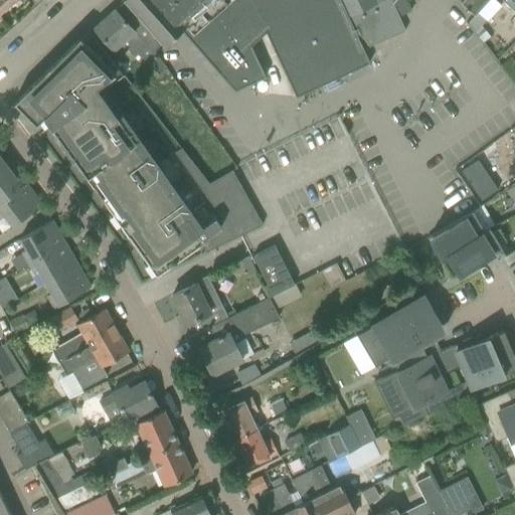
[(9,0),(0,0),(0,9),(10,0),(9,0)]
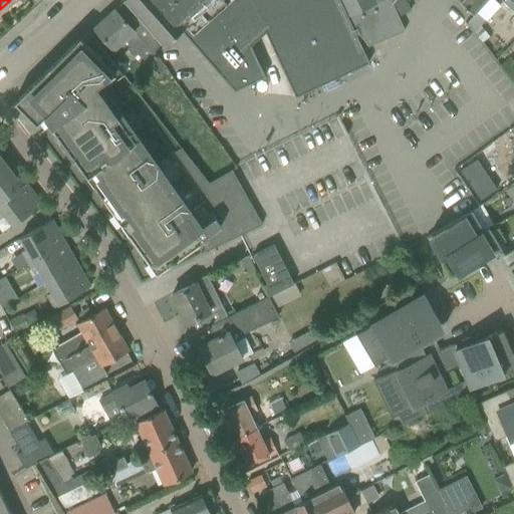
[(122,0),(139,17),(139,16),(162,42),(163,40),(166,43),(173,37),(181,29),(155,0),(122,0)]
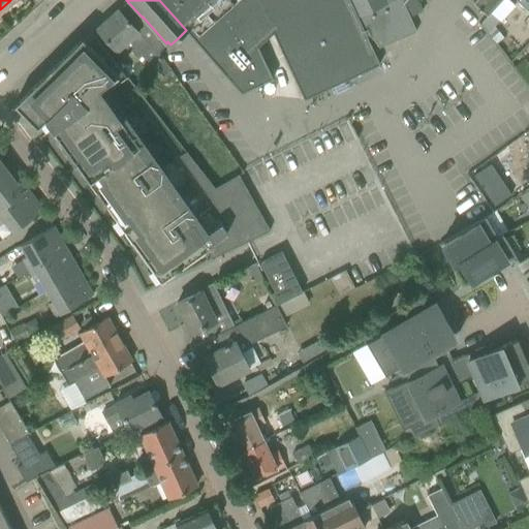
[(159,0),(186,30),(242,93),(271,79),(234,0),(258,0),(286,58),(298,83),(303,95),(379,60),(361,19),(351,0),(159,0)]
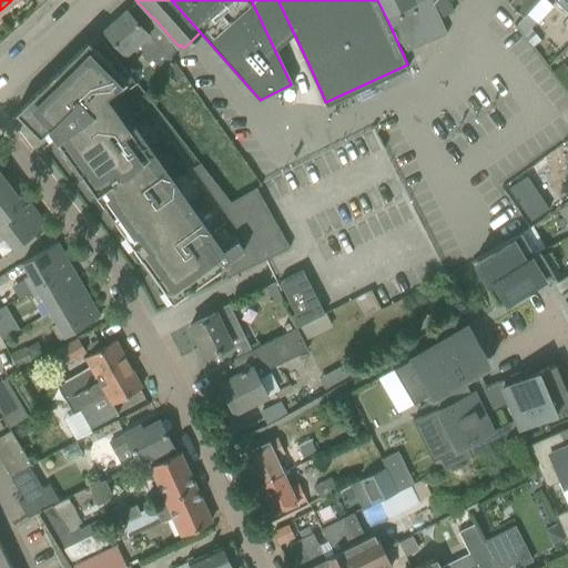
[(377,0),(387,20),(392,28),(409,50),(427,42),(408,0),(377,0)]
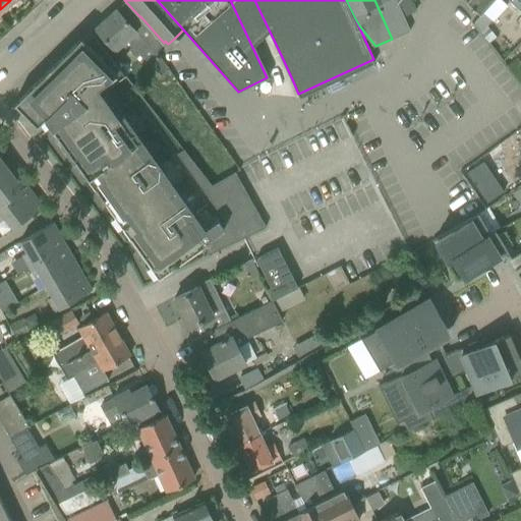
[(374,0),(392,39),(409,32),(403,16),(396,0),(374,0)]
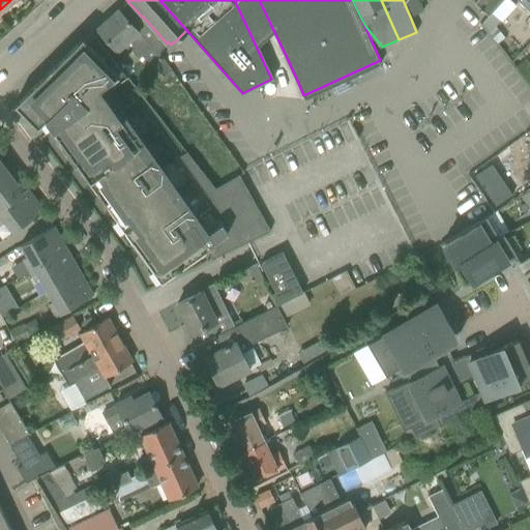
[(418,0),(403,0),(410,17),(423,10),(419,2),(418,0)]
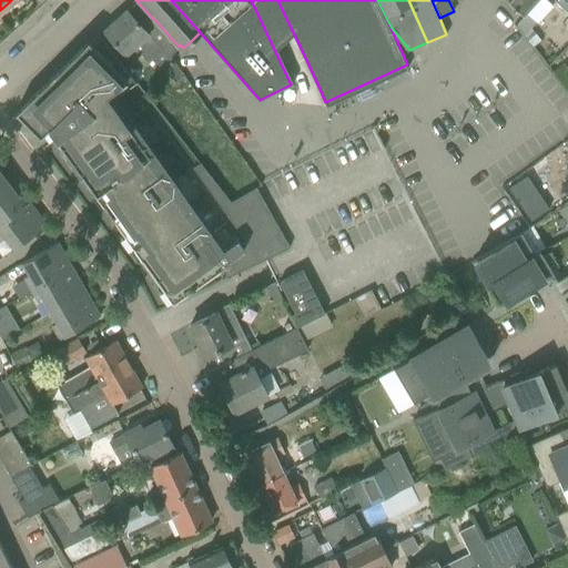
[(510,0),(507,3),(524,18),(527,14),(539,0),(510,0)]
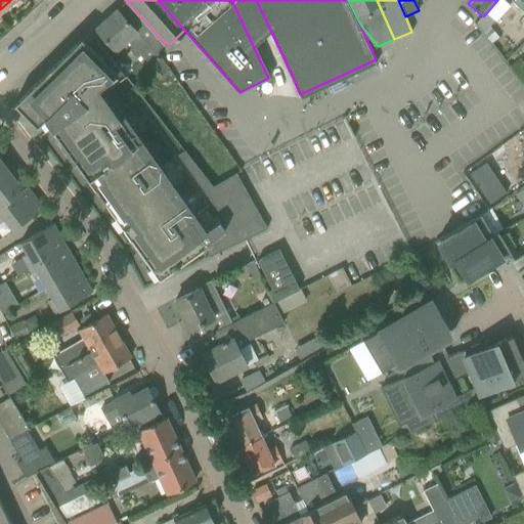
[(523,0),(511,0),(511,1),(523,12),(523,0)]
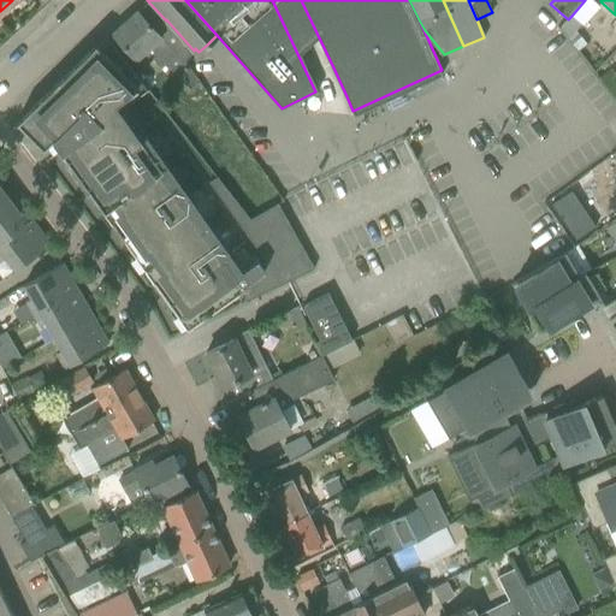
[(136,11),(111,34),(128,52),(143,69),(153,59),(163,69),(166,65),(177,77),(189,89),(199,81),(196,78),(188,67),(185,64),(196,53),(166,19),(166,21),(154,31),(136,11)]
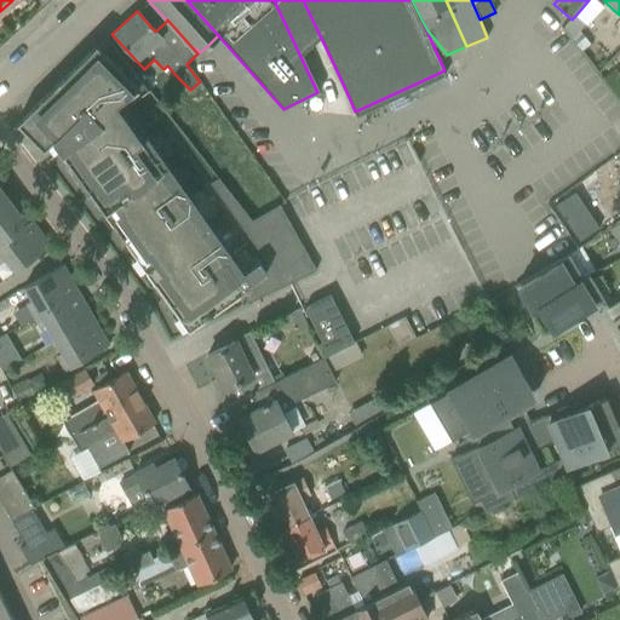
[(572,19),(564,27),(573,39),(585,26),(575,16),(572,19)]
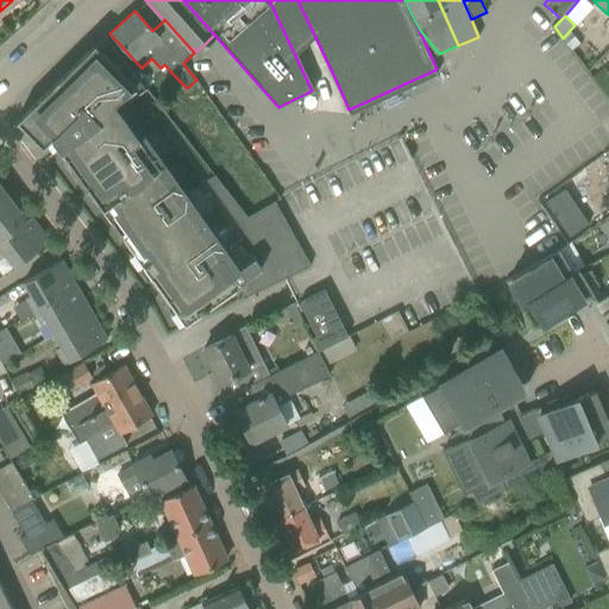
[(110,220),(135,255),(139,251),(146,262),(142,265),(144,268),(149,265),(156,276),(151,278),(175,313),(180,309),(187,320),(183,324),(184,326),(237,289),(243,299),(272,284),(259,267),(240,281),(118,110),(138,95),(143,92),(146,89),(106,37),(66,73),(64,73),(30,107),(23,114),(16,120),(18,123),(42,146),(51,138),(51,137),(60,149),(60,150),(102,209),(107,207),(114,218),(110,220)]
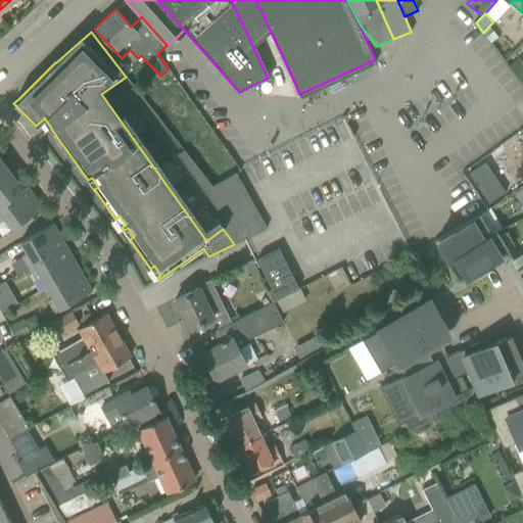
[(522,65),(518,59),(509,66),(522,85),(522,84),(522,65)]
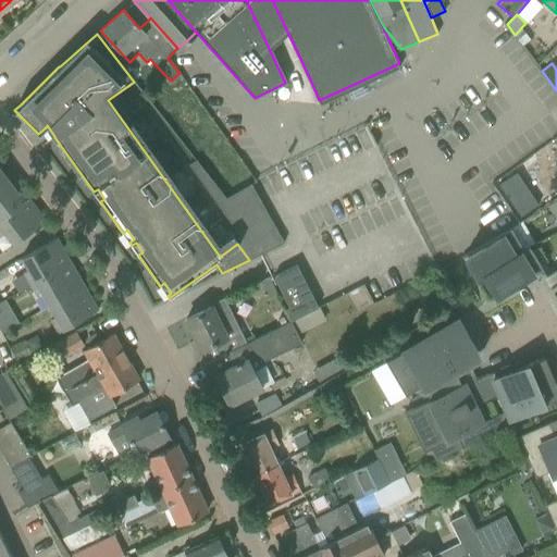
[(284,244),(251,184),(225,198),(196,160),(188,164),(255,257),(284,244)]
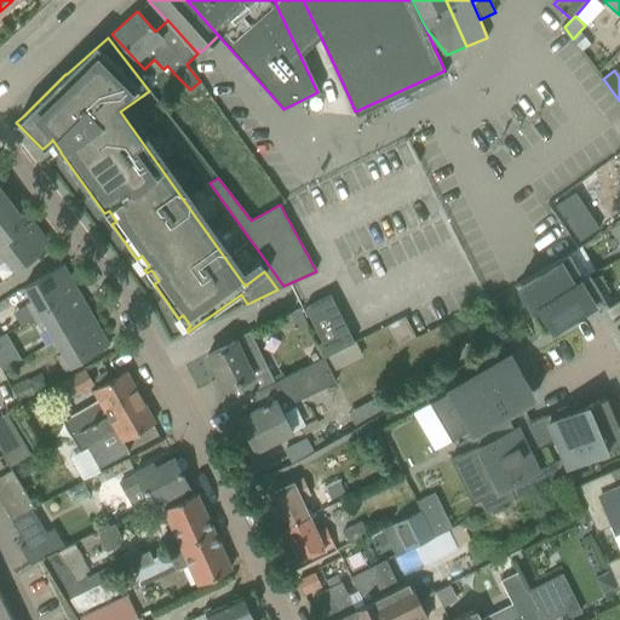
[(0,245),(28,224),(0,188),(0,245)]
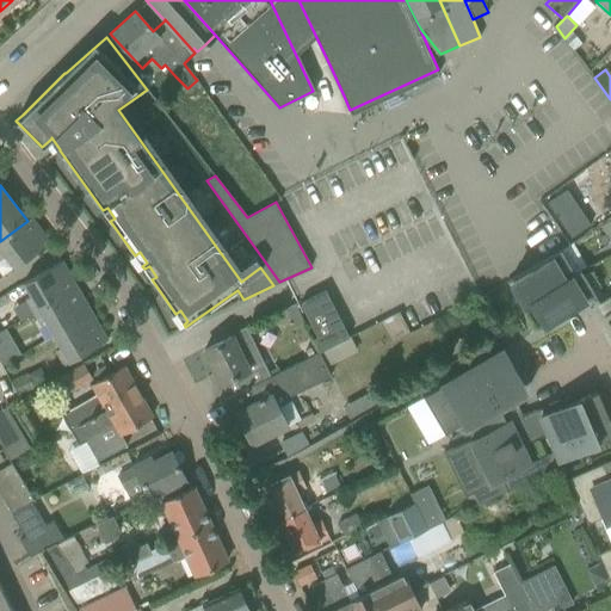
[(28,221),(0,241),(0,259),(0,260),(5,257),(14,269),(50,242),(32,218),(28,221)]
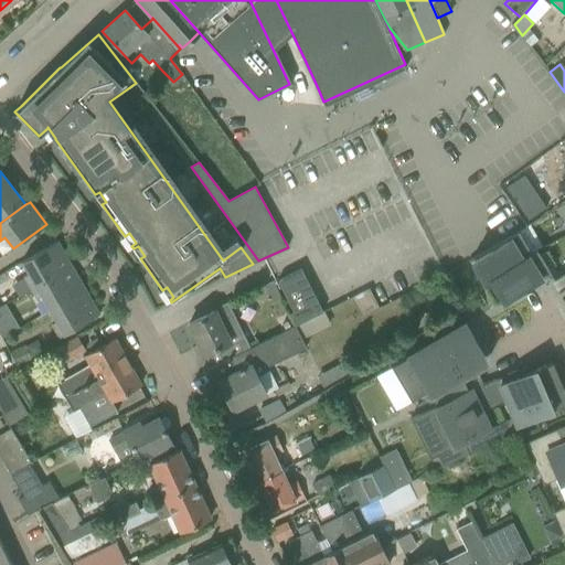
[(564,202),(555,210),(564,225),(564,202)]
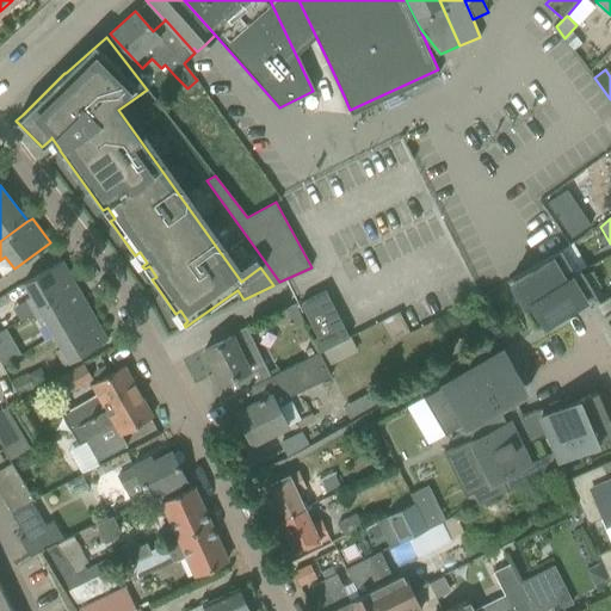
[(525,304),(531,301),(574,275),(560,251),(559,251),(547,258),(541,261),(511,279),(525,304)]
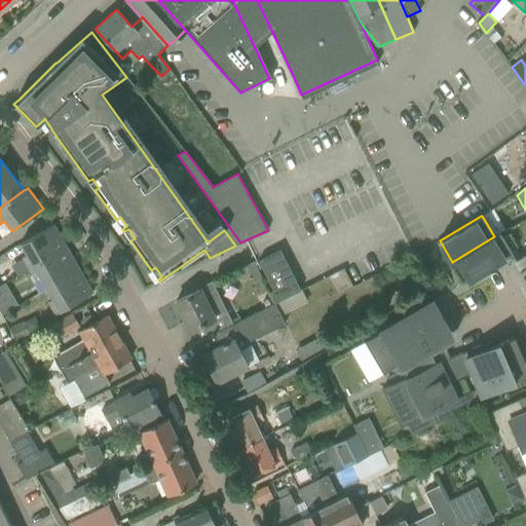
[(53,225),(21,243),(27,255),(22,258),(29,269),(67,248),(53,225)]
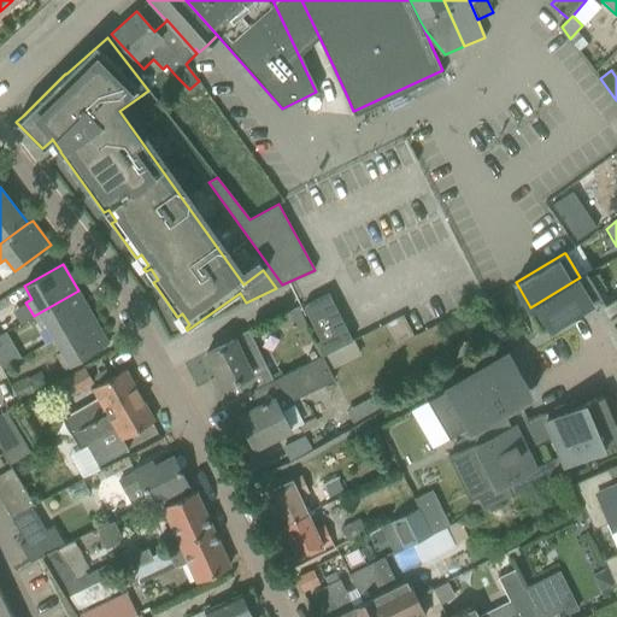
[(580,277),(536,304),(551,329),(576,315),(600,300),(586,274),(580,277)]
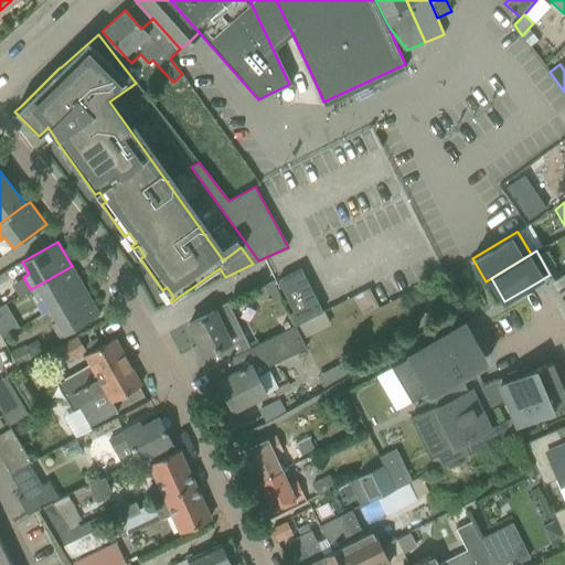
[(72,266),(31,289),(39,302),(43,299),(50,311),(85,290),(72,266)]
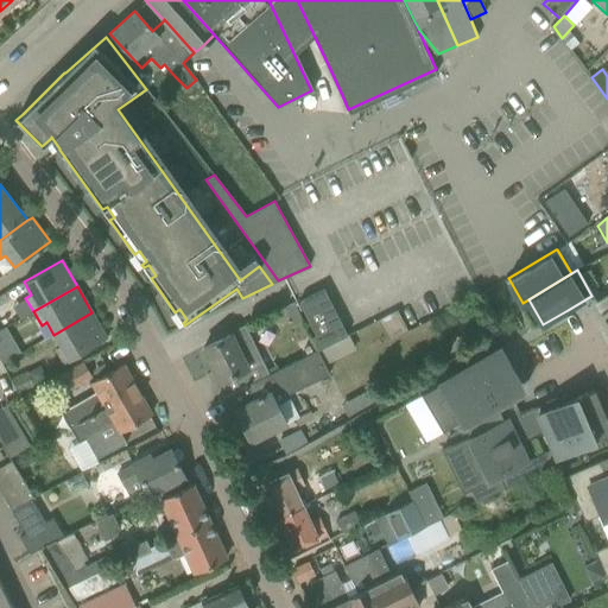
[(323,289),(298,302),(317,339),(311,341),(317,352),(318,352),(347,339),(348,337),(346,335),(323,289)]
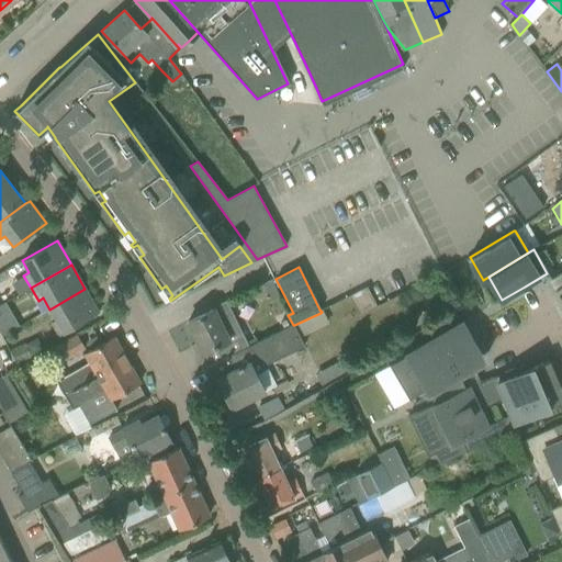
[(271,281),(263,284),(270,300),(279,296),(271,281)]
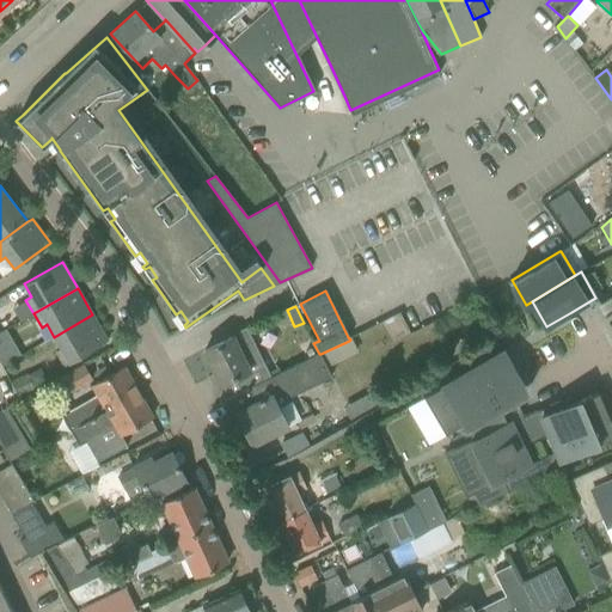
[(92,314),(54,337),(61,349),(56,353),(63,366),(108,341),(92,314)]
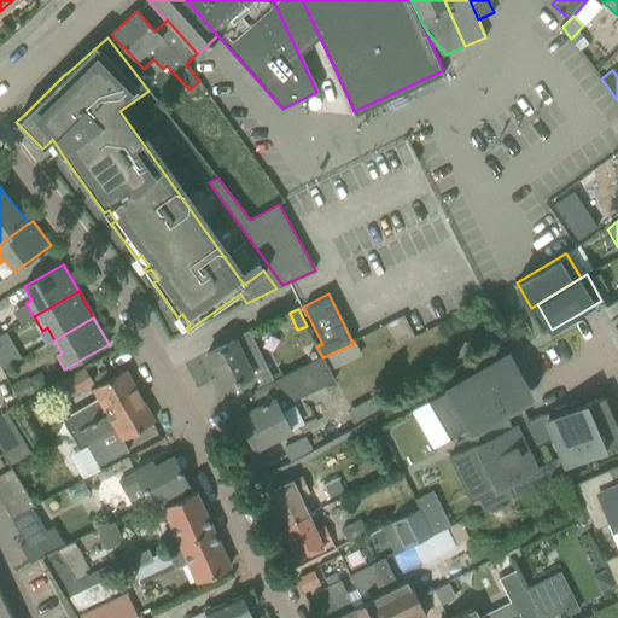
[(248,334),(207,355),(223,388),(216,391),(223,407),(272,383),(248,334)]
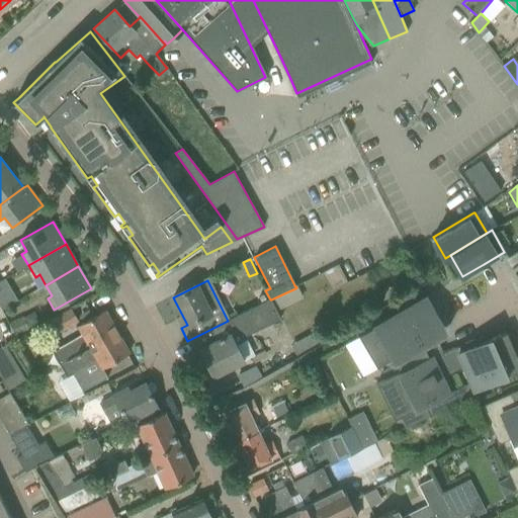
[(0,296),(0,307),(2,310),(17,301),(11,291),(0,296)]
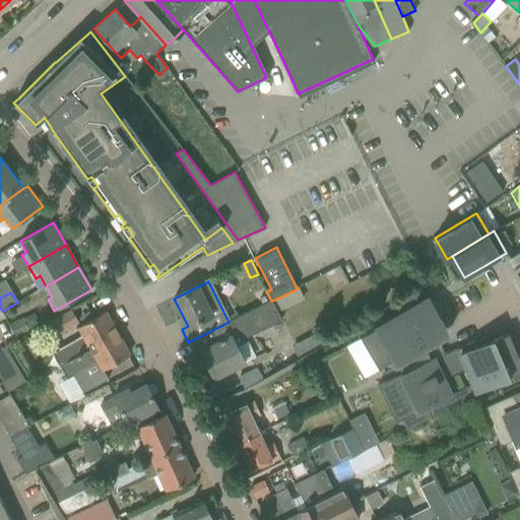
[(486,343),(484,337),(478,340),(442,355),(436,339),(447,332),(428,299),(375,329),(376,330),(360,339),(379,372),(392,364),(394,367),(396,366),(400,373),(377,385),(395,421),(413,411),(420,423),(492,389),(490,386),(507,379),(519,373),(519,362),(508,334),(486,343)]
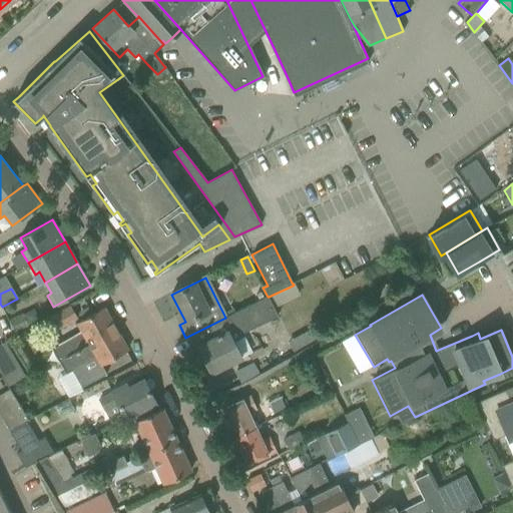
[(268,297),(225,318),(185,338),(192,351),(197,348),(210,373),(228,364),(241,358),(233,343),(241,339),(239,336),(279,317),(269,297),(268,297)]
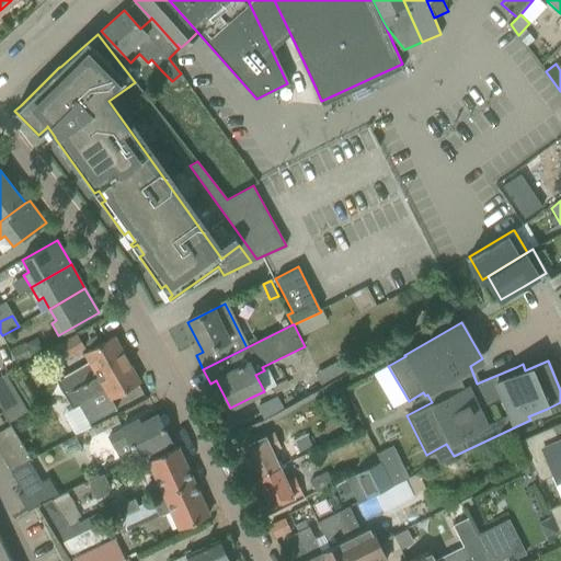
[(63,361),(84,348),(77,334),(55,347),(63,361)]
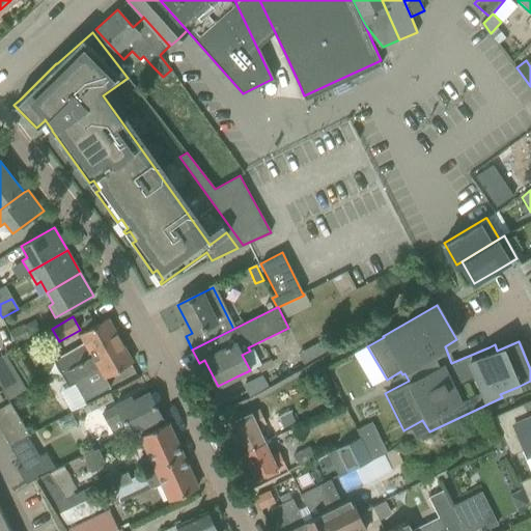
[(61,372),(66,370),(119,340),(107,318),(79,334),(84,343),(59,357),(54,361),(60,371),(61,372)]
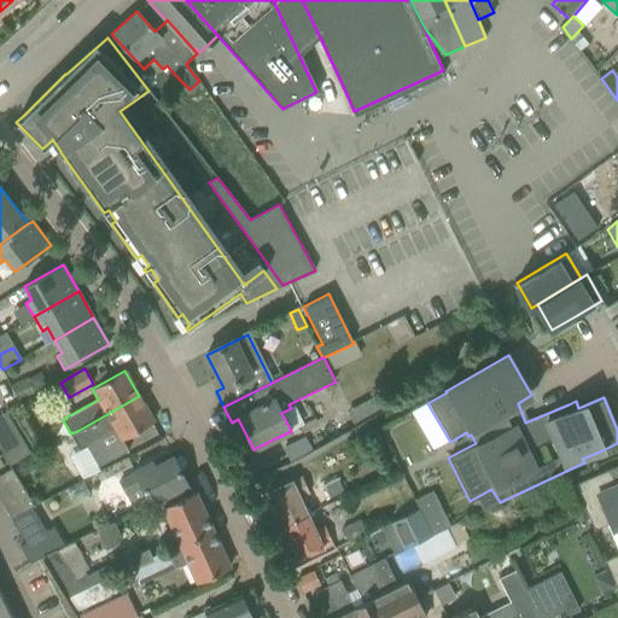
[(27,378),(11,386),(19,401),(34,392),(27,378)]
